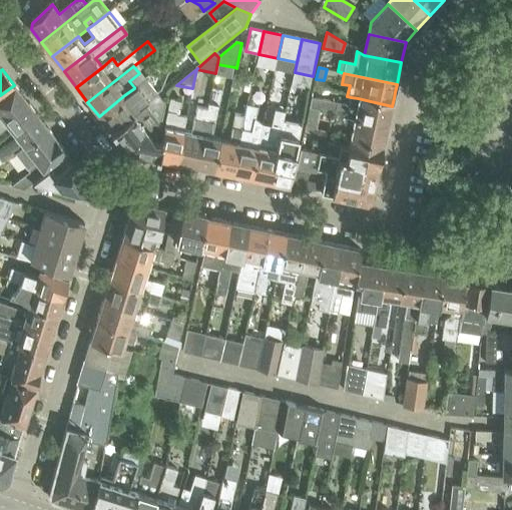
[(111,131),(147,102),(157,94),(145,79),(134,87),(134,88),(124,95),(99,116),(111,131)]
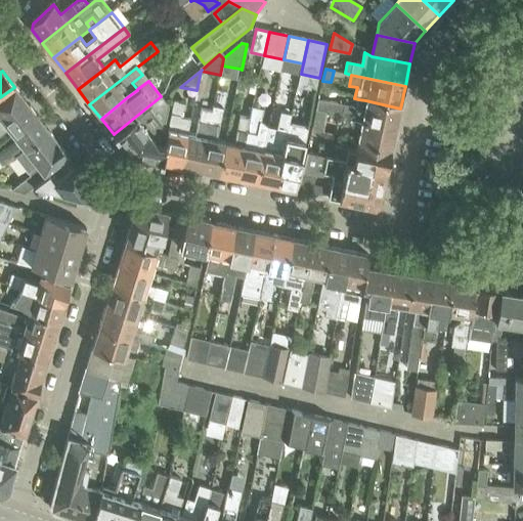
[(0,121),(26,101),(14,87),(0,97),(0,121)]
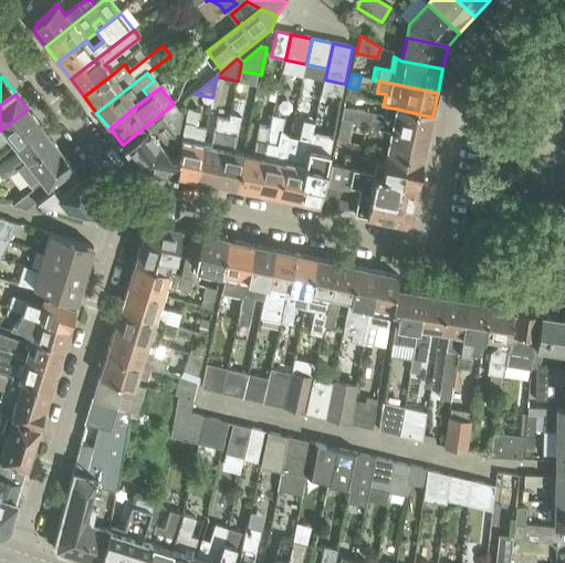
[(140,169),(174,176),(187,116),(182,115),(174,104),(163,113),(123,145),(140,169)]
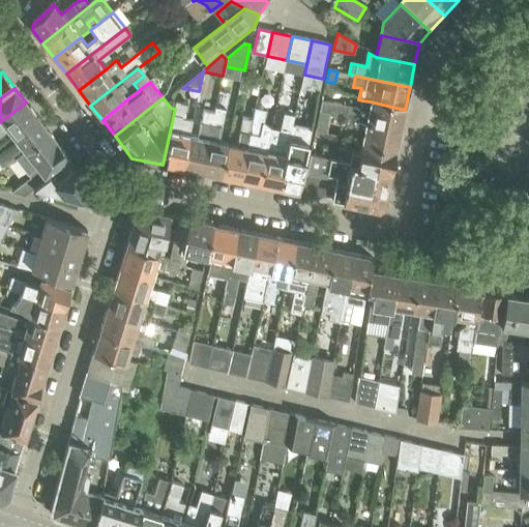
[(322,101),(320,112),(330,114),(347,118),(401,129),(402,123),(404,116),(405,110),(362,100),(360,110),(322,101)]
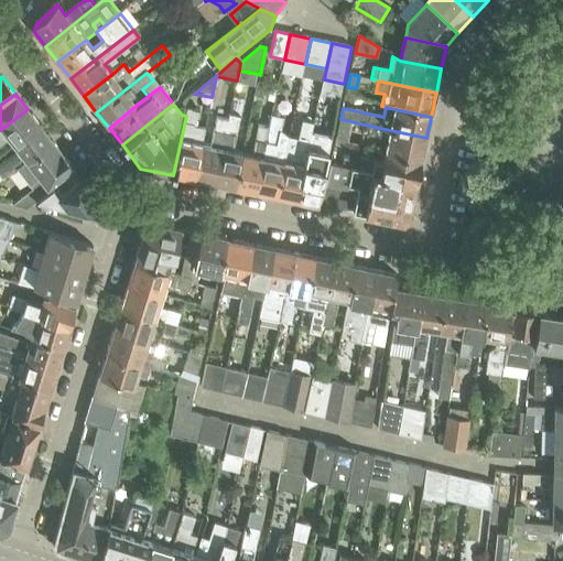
[(0,148),(9,141),(14,147),(40,126),(28,109),(0,130),(0,148)]
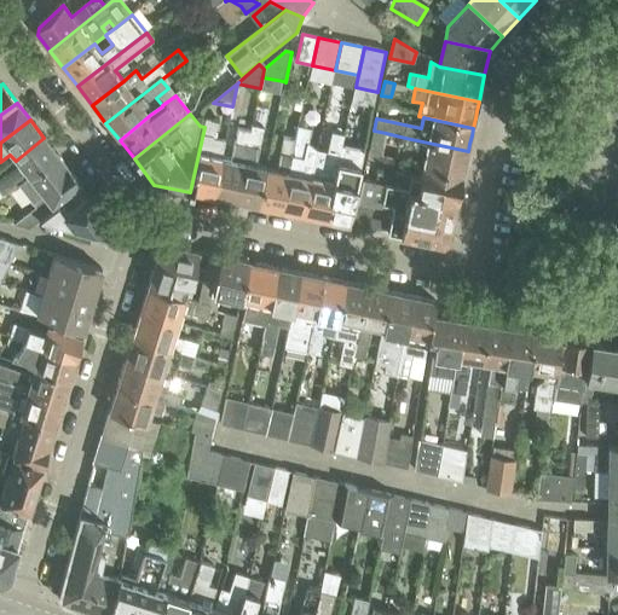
[(204,127),(190,192),(213,197),(221,158),(225,143),(214,140),(218,123),(206,121),(204,127)]
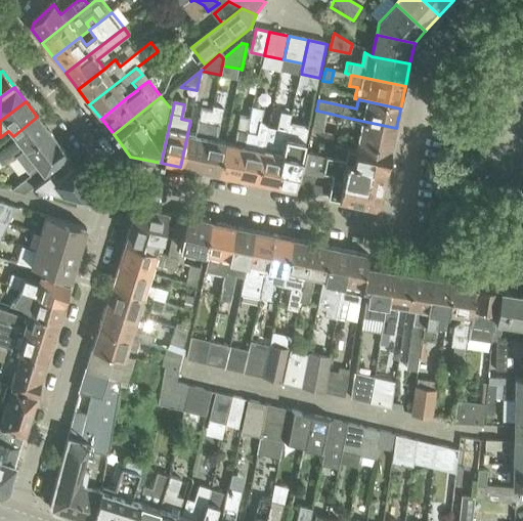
[(212,113),(200,171),(219,175),(226,141),(217,140),(223,111),(213,107),(212,113)]
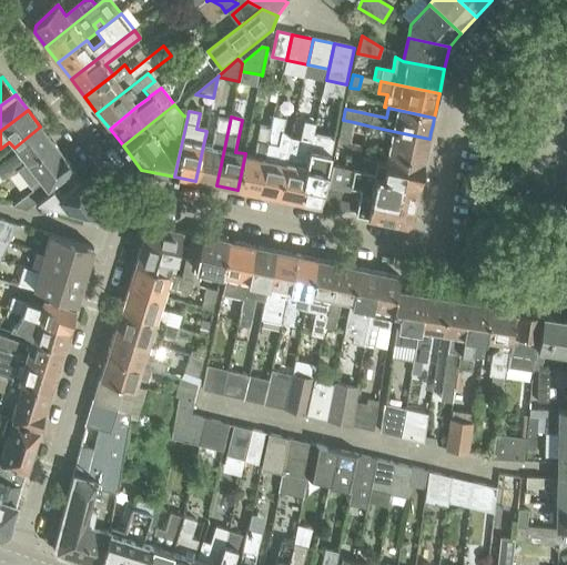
[(257,194),(279,199),(286,163),(292,139),(283,132),(285,120),(274,118),(272,130),(257,194)]
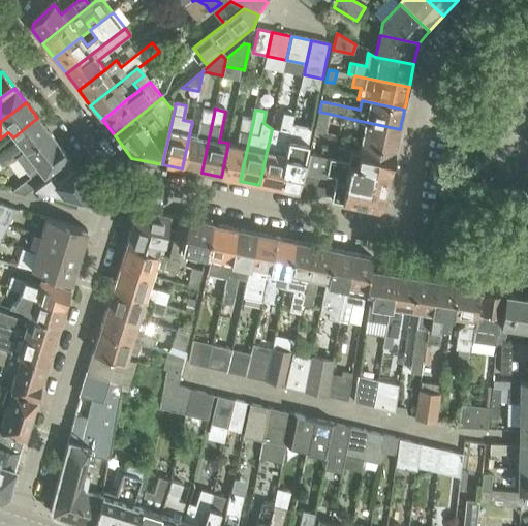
[(189,135),(183,168),(202,173),(214,114),(204,112),(198,136),(189,135)]
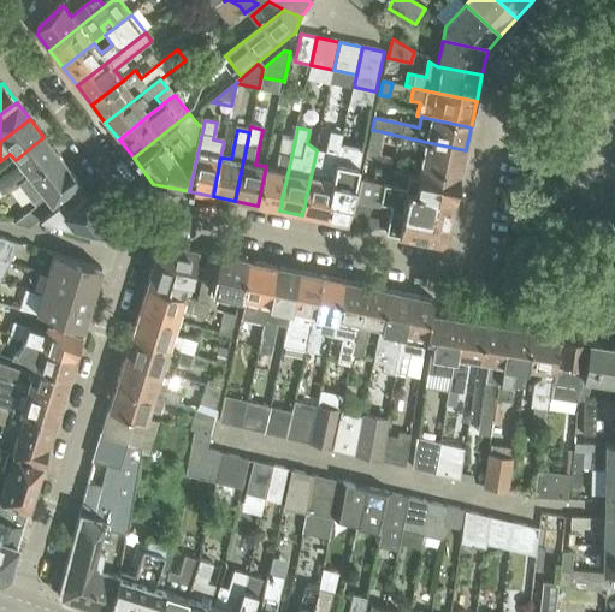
[(384,132),(372,130),(366,155),(378,159),(384,132)]
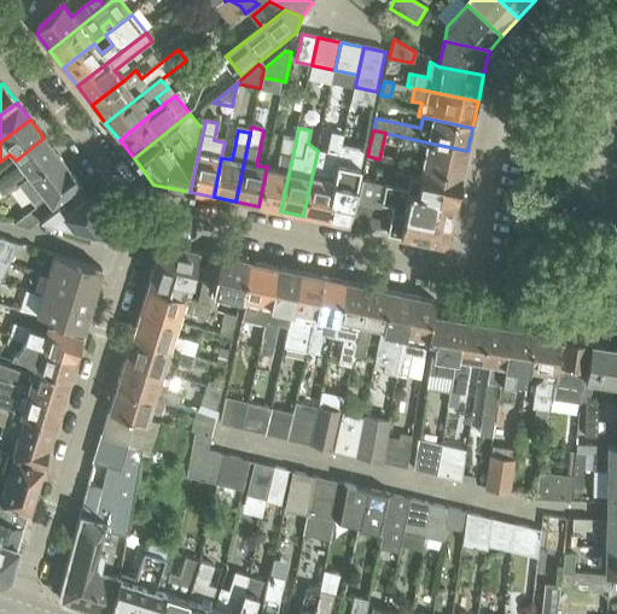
[(318,151),(312,177),(303,216),(326,221),(342,147),(344,136),(332,134),(329,153),(318,151)]
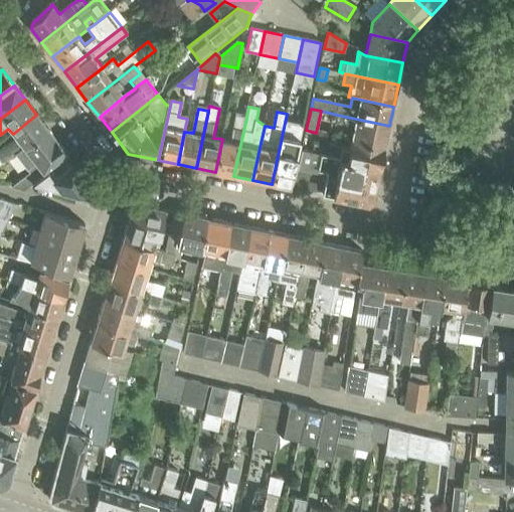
[(48,129),(36,115),(13,134),(16,139),(0,151),(0,161),(3,165),(15,155),(24,148),(48,129)]
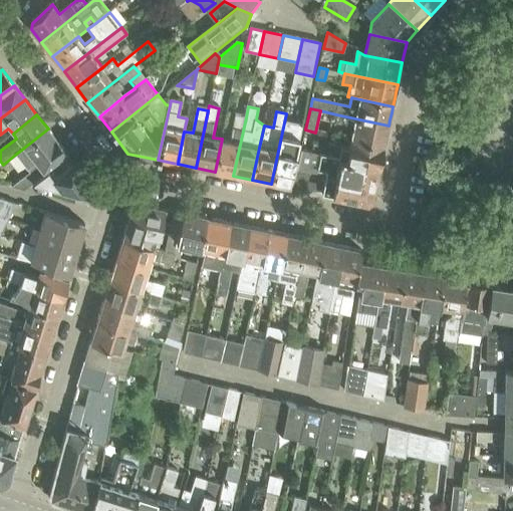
[(231,141),(222,139),(215,172),(233,176),(246,117),(236,114),(231,141)]
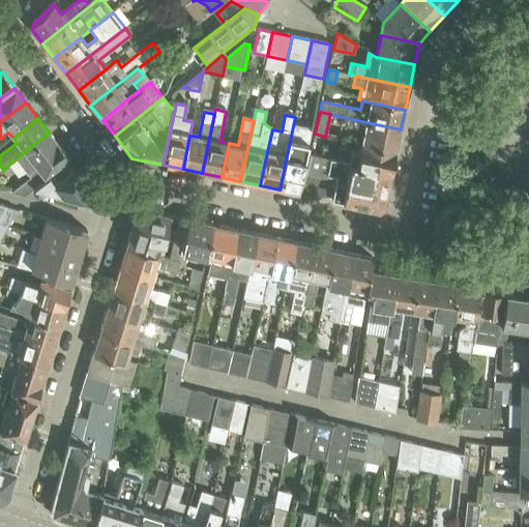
[(401,129),(347,118),(344,129),(364,134),(362,144),(397,151),(401,129)]
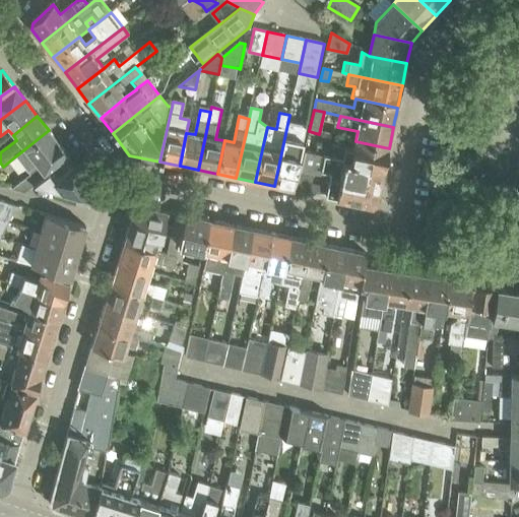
[(287,124),(274,186),(293,190),(300,157),(306,128),(287,124)]
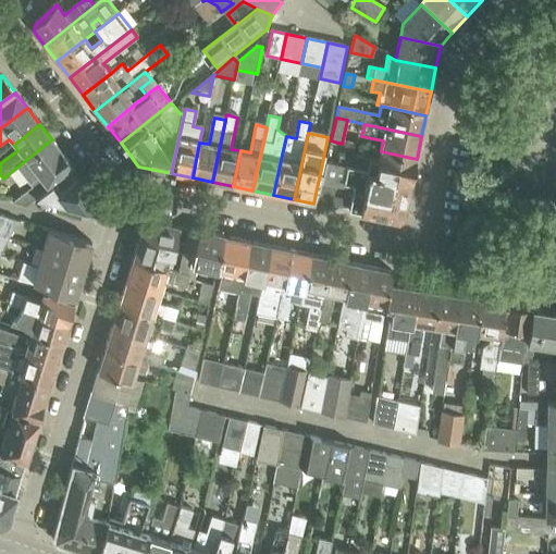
[(32,188),(13,204),(26,207),(36,199),(50,189),(48,186),(49,185),(48,185),(72,165),(52,139),(26,160),(16,168),(32,188)]
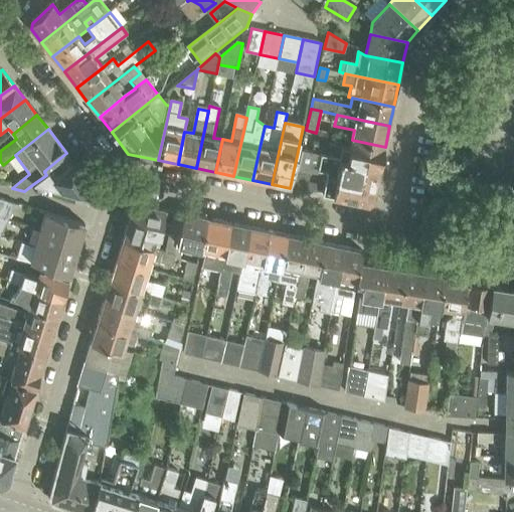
[(329,145),(327,156),(380,167),(385,147),(352,140),(350,149),(329,145)]
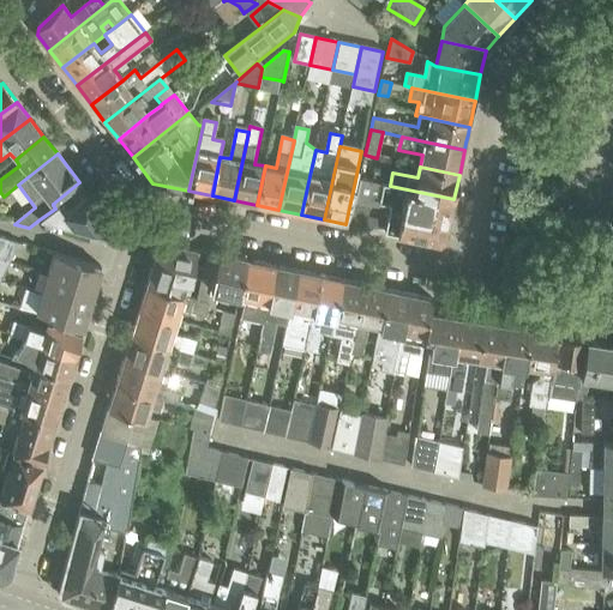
[(390,186),(360,180),(350,225),(366,228),(371,205),(378,206),(379,201),(392,205),(404,207),(403,213),(449,223),(454,199),(390,186)]
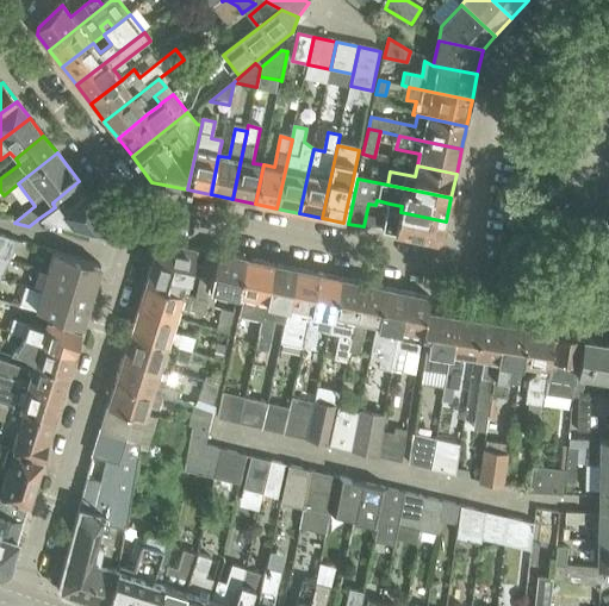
[(111,239),(111,238),(115,226),(89,194),(63,216),(54,202),(53,204),(55,207),(39,218),(54,223),(66,226),(88,232),(93,233),(111,239)]
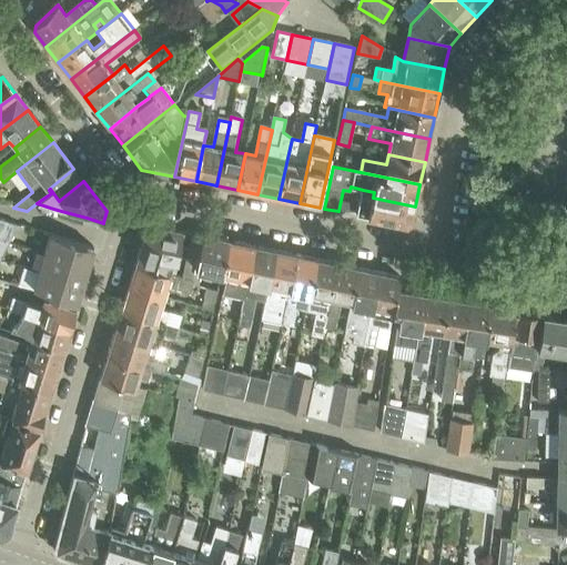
[(357,215),(374,219),(406,225),(412,221),(415,207),(373,198),(374,192),(363,190),(357,215)]
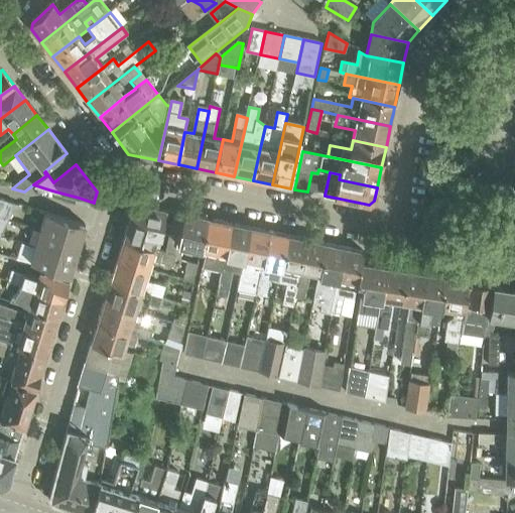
[(0,220),(8,223),(16,206),(0,200),(0,220)]
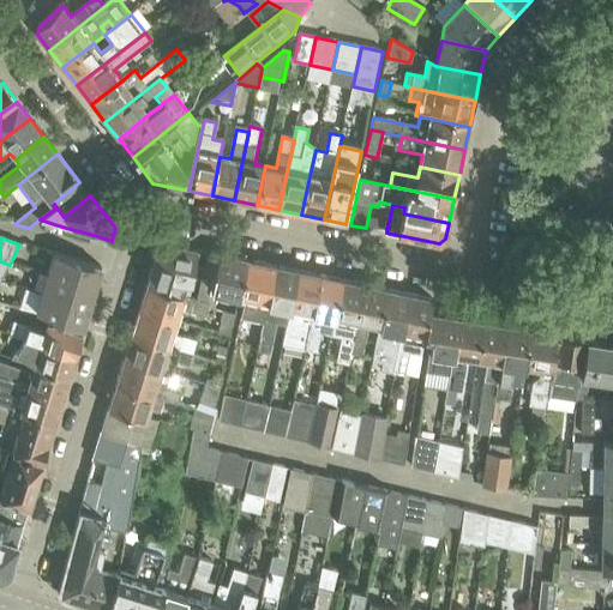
[(158,248),(148,285),(184,297),(187,281),(191,282),(198,251),(166,243),(166,245),(160,248),(158,248)]
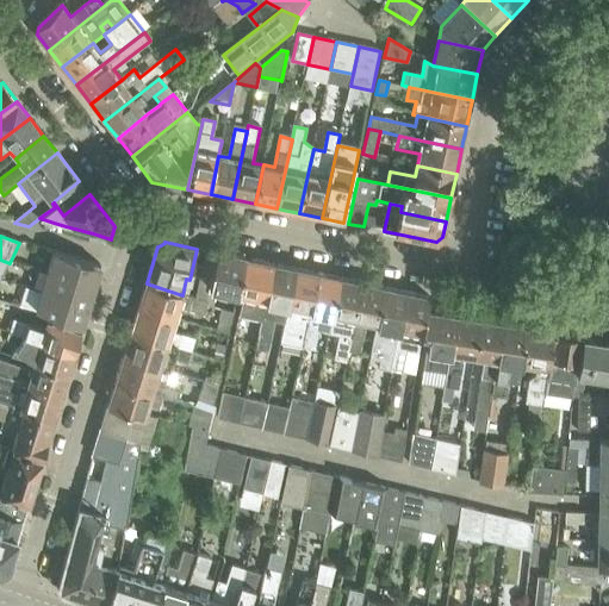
[(101,267),(56,254),(55,252),(49,273),(95,287),(101,267)]
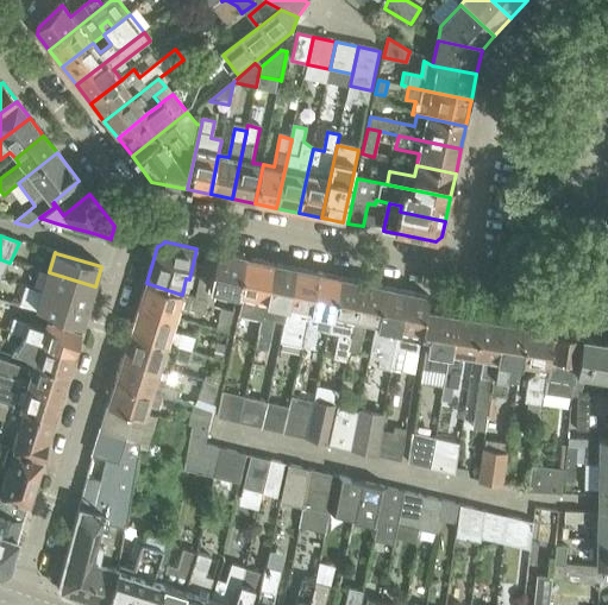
[(239,291),(246,259),(217,253),(213,270),(210,284),(206,302),(208,303),(207,306),(213,307),(215,295),(218,296),(220,287),(239,291)]
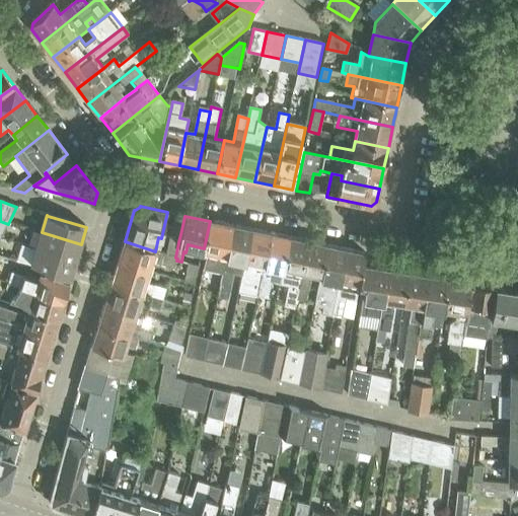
[(209,249),(204,272),(223,276),(233,226),(210,221),(204,248),(209,249)]
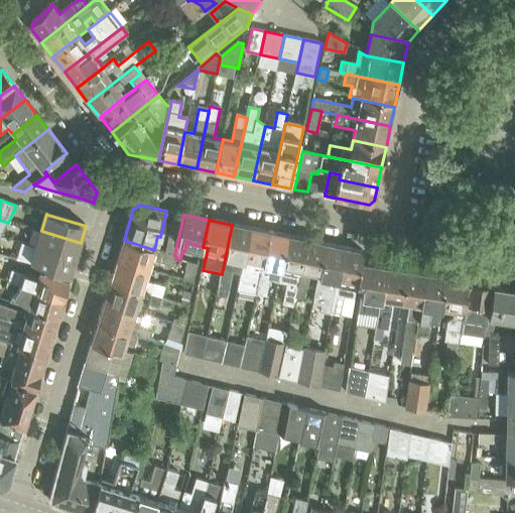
[(241,276),(251,229),(232,225),(222,274),(217,297),(227,300),(232,274),(241,276)]
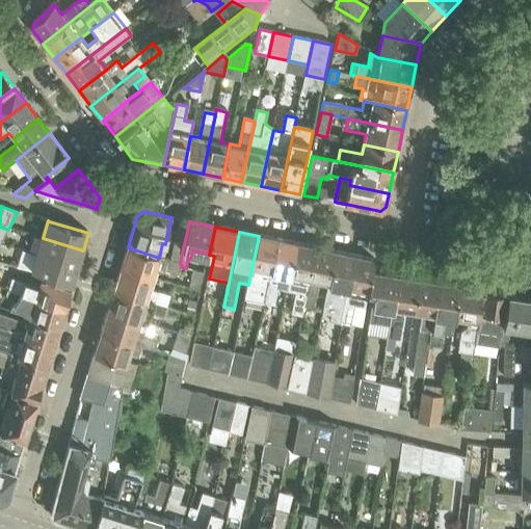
[(183,248),(186,236),(178,234),(176,246),(183,248)]
